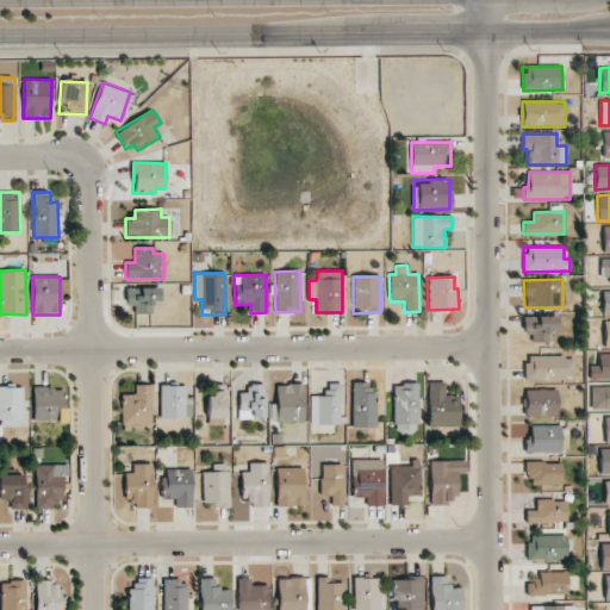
[(160,302),(159,287),(125,288),(126,305),(135,305),(135,313),(153,313),(151,302),(160,302)]
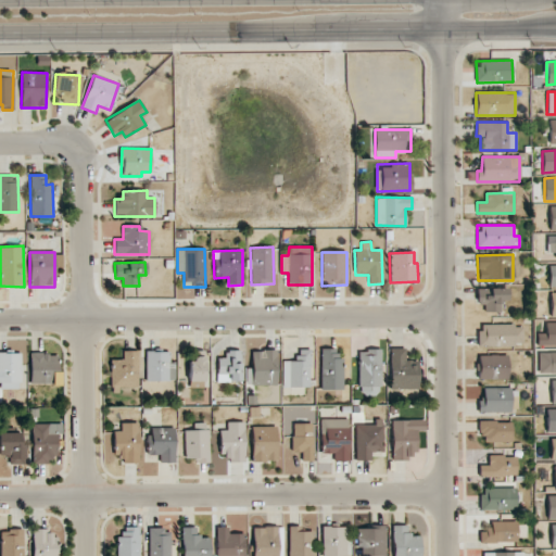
[(507,301),(507,289),(477,288),(477,304),(484,304),(484,312),(501,312),(501,300),(507,301)]
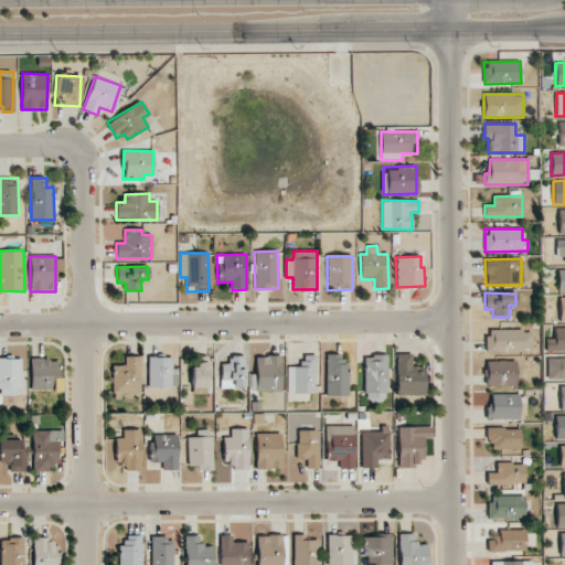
[(564,351),(564,328),(554,328),(554,339),(545,339),(545,352),(564,351)]
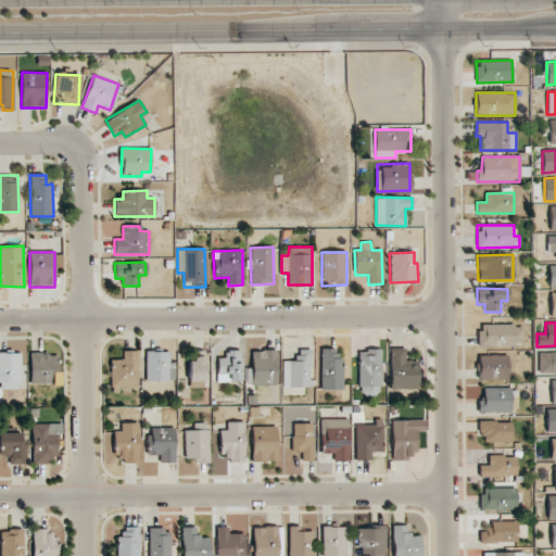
[(479,325),(479,346),(523,345),(522,325),(479,325)]
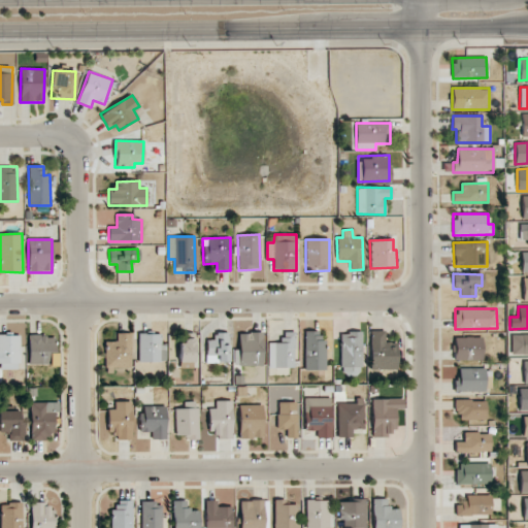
[(304,331),(305,370),(324,370),(323,331),(304,331)]
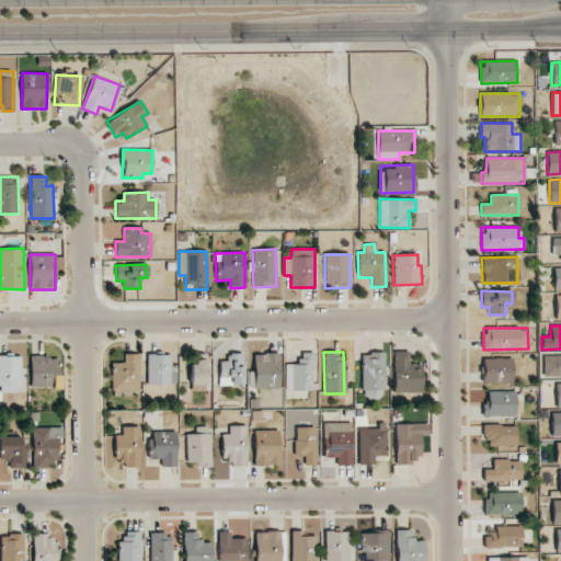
[(392,352),(393,392),(422,392),(421,364),(409,364),(409,352),(392,352)]
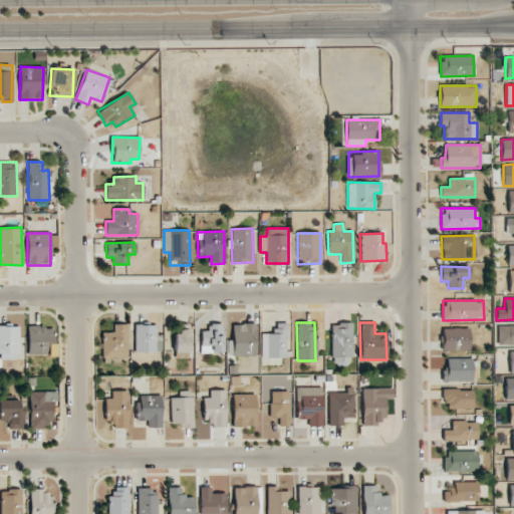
[(222,353),(222,323),(209,324),(209,330),(201,330),(201,353),(222,353)]
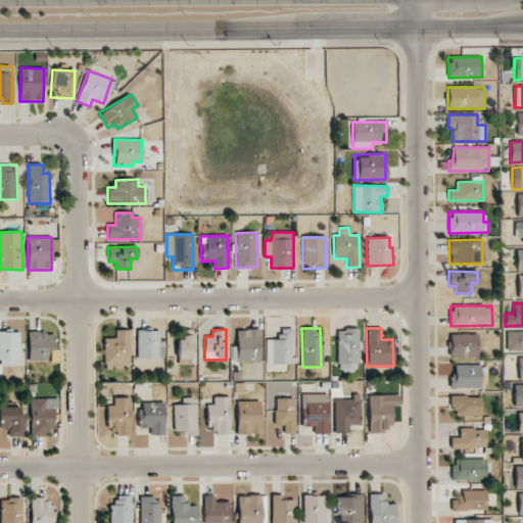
[(262,363),(260,329),(236,330),(237,363),(262,363)]
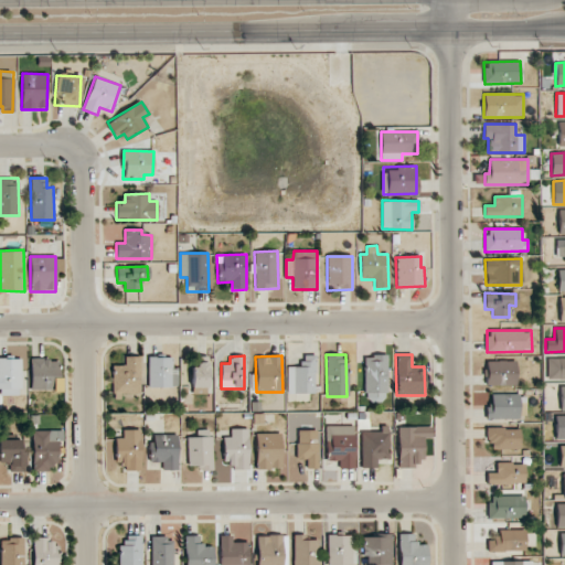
[(287,394),(316,394),(316,355),(301,355),(302,366),(287,368),(287,394)]
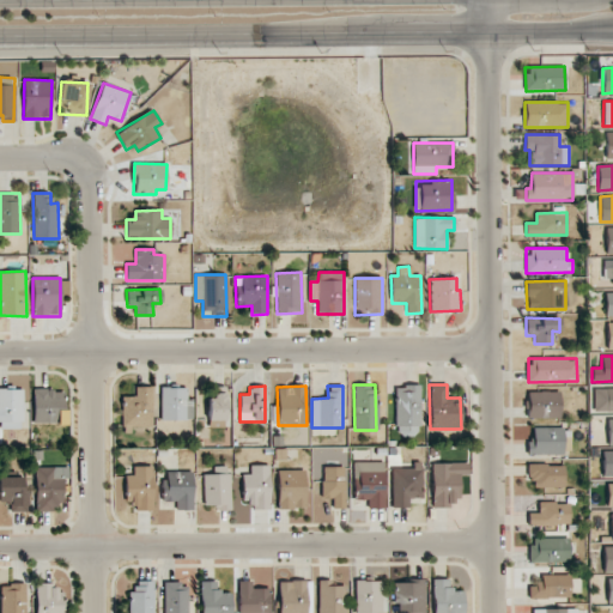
[(396,434),(419,432),(419,386),(395,386),(396,434)]
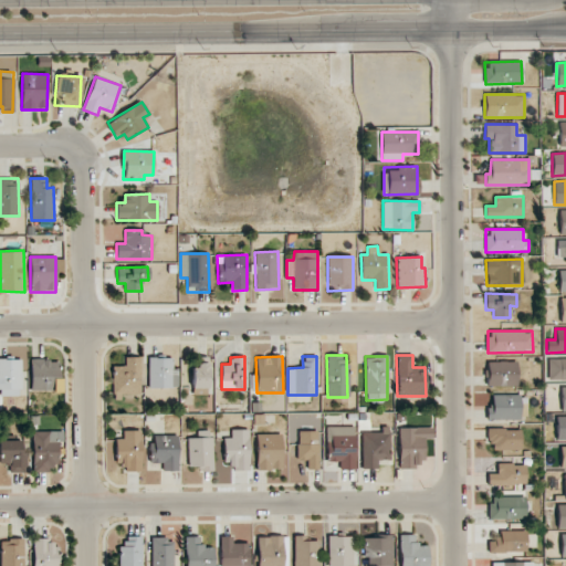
[(113,366),(113,396),(142,395),(140,357),(125,357),(126,366),(113,366)]
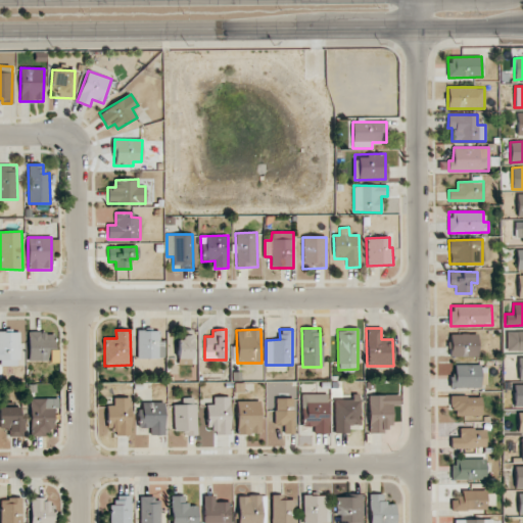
[(0,359),(19,360),(19,332),(0,331),(0,359)]
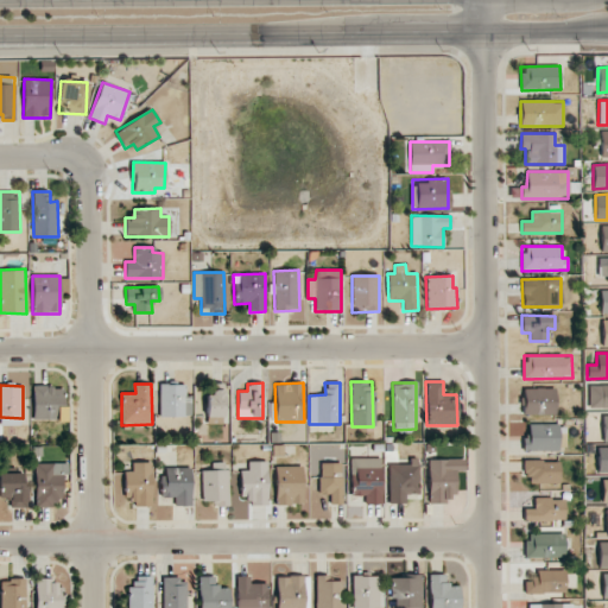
[(191,417),(191,396),(185,396),(185,385),(159,385),(159,417),(191,417)]
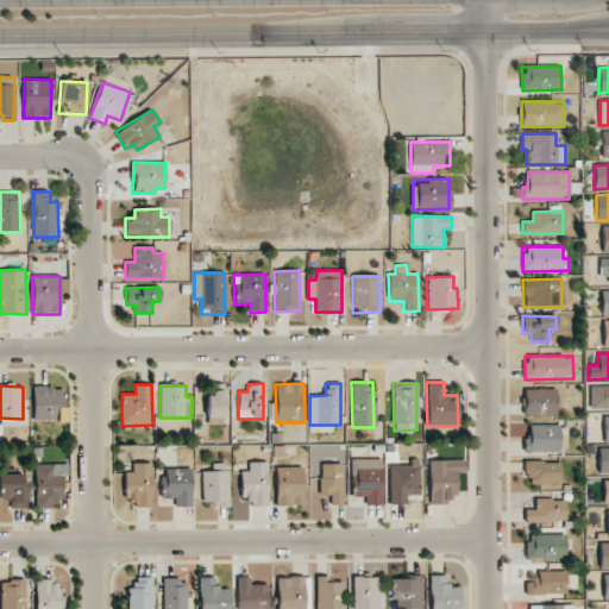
[(608,385),(589,387),(589,409),(608,408),(608,385)]
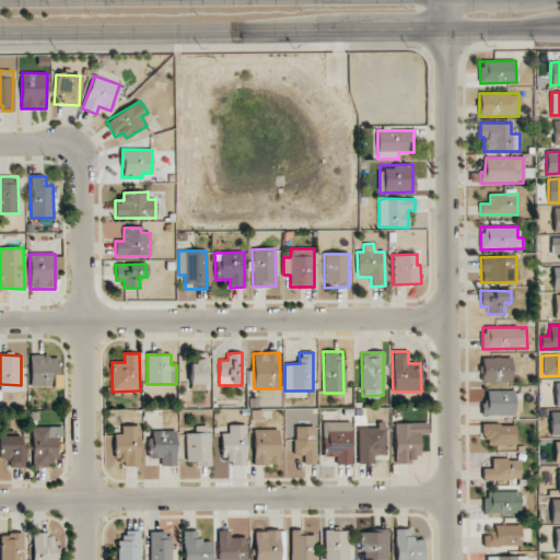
[(209,357),(190,356),(189,386),(207,387),(209,357)]
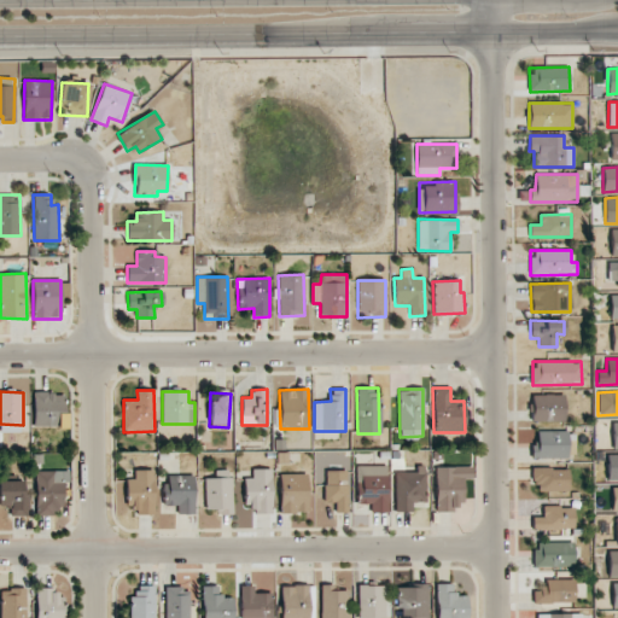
[(33,426),(64,426),(64,394),(33,394),(33,426)]
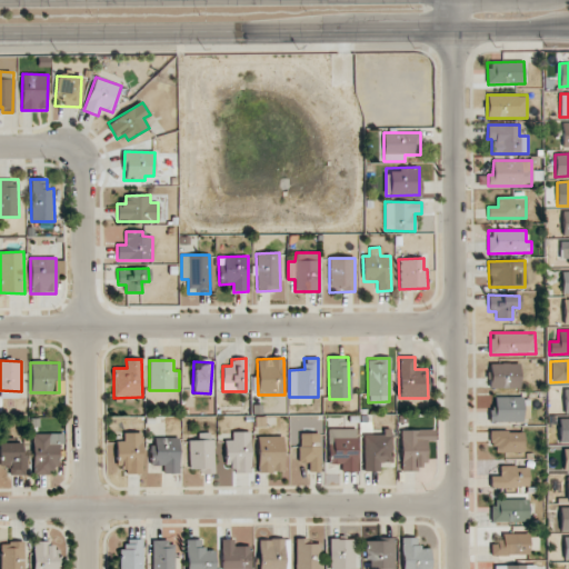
[(520,363),(490,363),(489,388),(519,389),(520,363)]
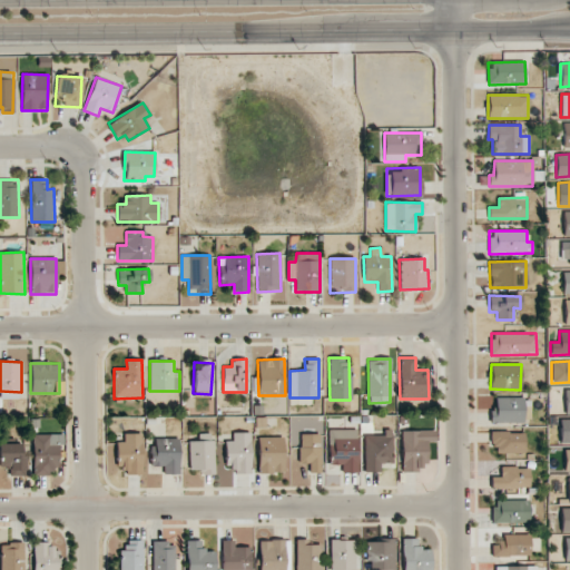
[(495,397),(495,410),(490,410),(490,422),(529,423),(530,399),(495,397)]
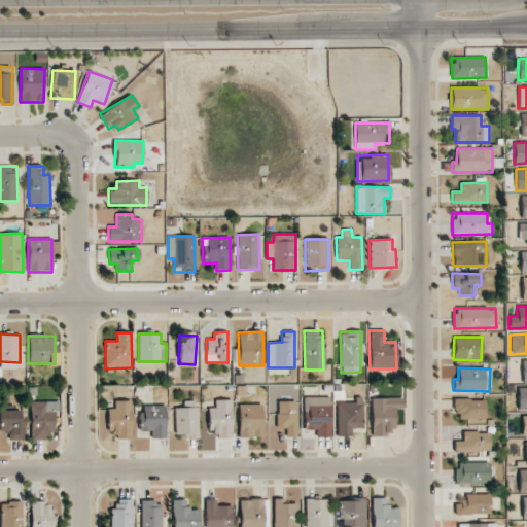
[(518,410),(526,410),(526,387),(518,388),(518,410)]
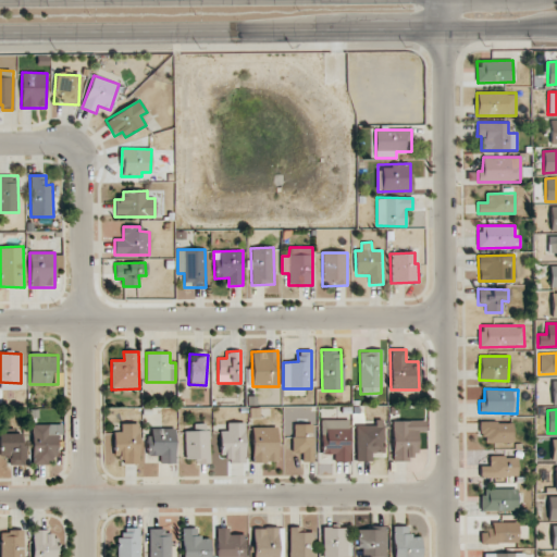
[(350,462),(349,420),(321,420),(322,454),(334,454),(334,462),(350,462)]
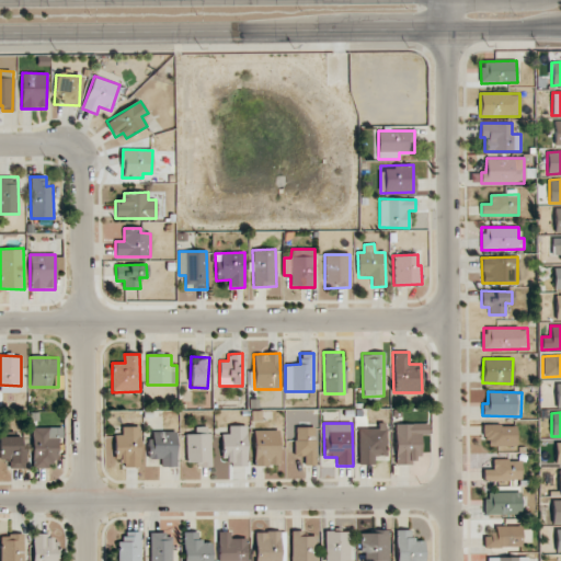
[(396,465),(413,465),(412,456),(421,456),(421,435),(428,435),(427,424),(395,424),(396,465)]
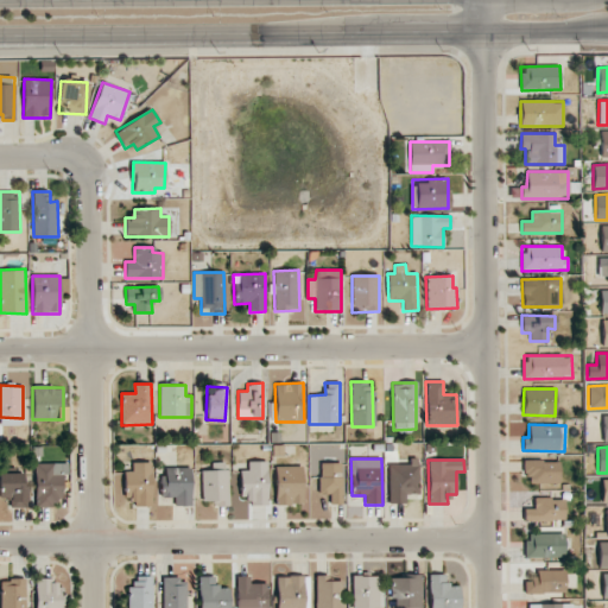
[(240,470),(240,496),(248,495),(248,506),(267,505),(266,461),(248,461),(248,470),(240,470)]
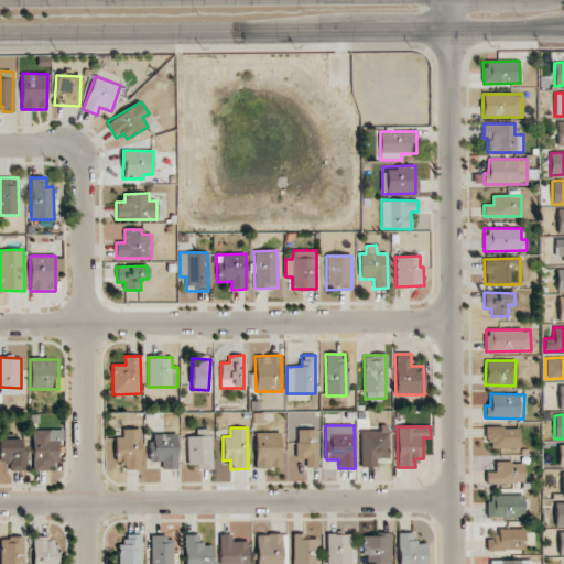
[(389,458),(388,427),(359,429),(360,467),(376,467),(376,458),(389,458)]
